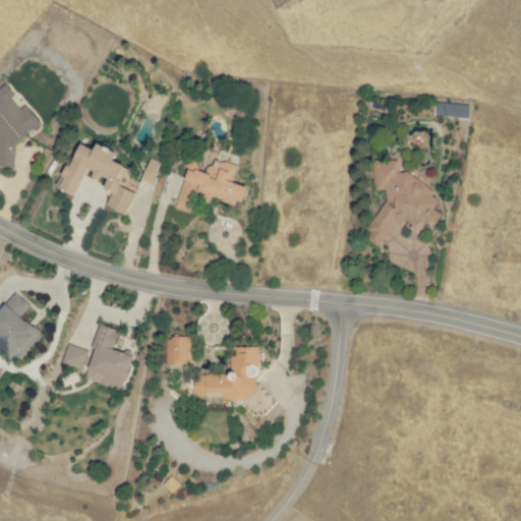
[(0,89),(0,165),(13,167),(15,142),(41,123),(25,105),(20,109),(13,100),(13,93),(7,84),(0,89)]
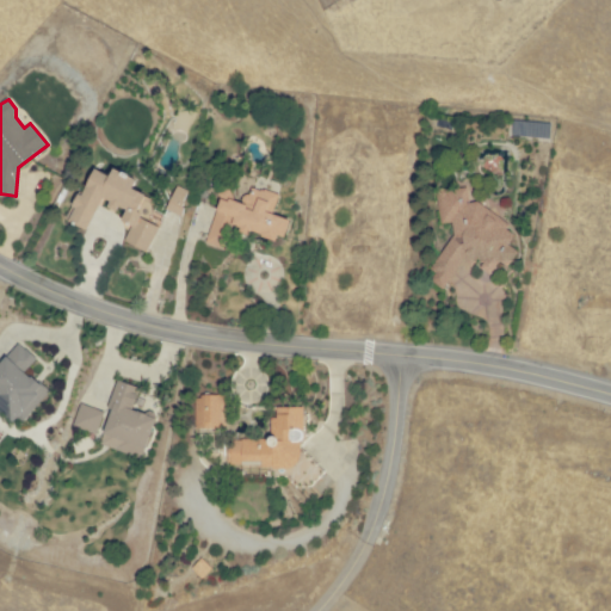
[(159,226),(144,220),(154,198),(133,189),(137,178),(112,167),(110,174),(92,167),(68,220),(147,254),(159,226)]
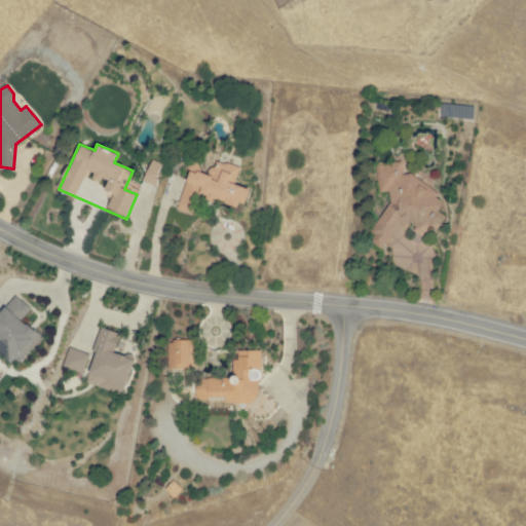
[(143,181),(154,186),(163,164),(152,159),(143,181)]
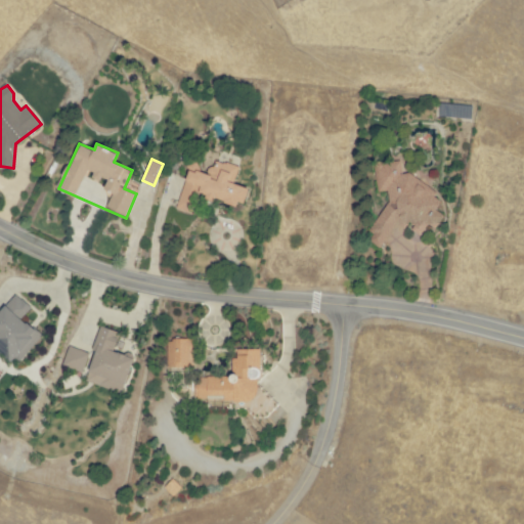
[(42,335),(22,317),(31,307),(15,294),(0,310),(0,353),(14,365),(42,335)]
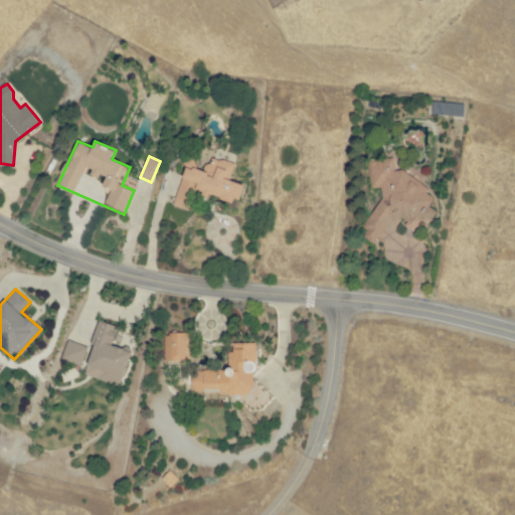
[(131,351),(111,344),(117,326),(100,320),(82,374),(120,386),(131,351)]
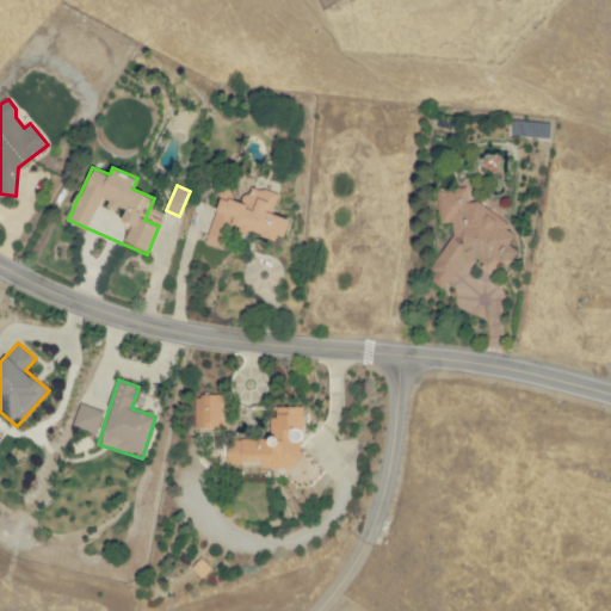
[(195,429),(216,430),(216,423),(226,423),(226,395),(196,395),(195,429)]
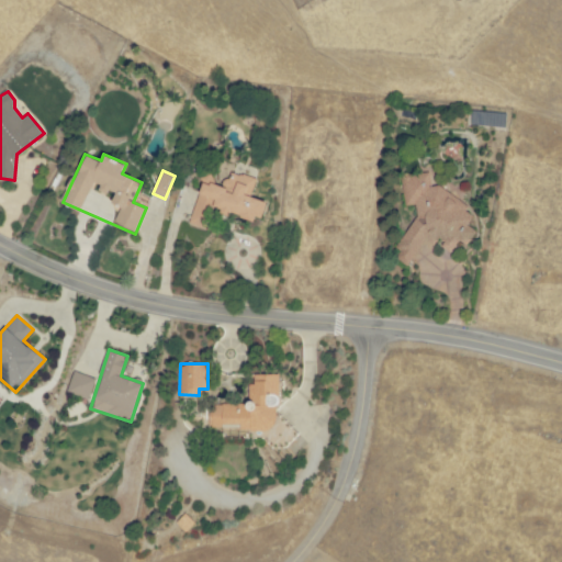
[(66,392),(89,400),(96,379),(74,371),(66,392)]
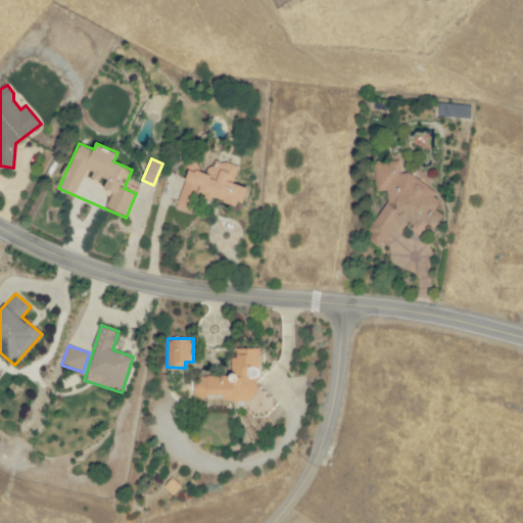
[(196,399),(257,400),(258,348),(237,348),(237,358),(232,358),(232,376),(197,376),(196,399)]
